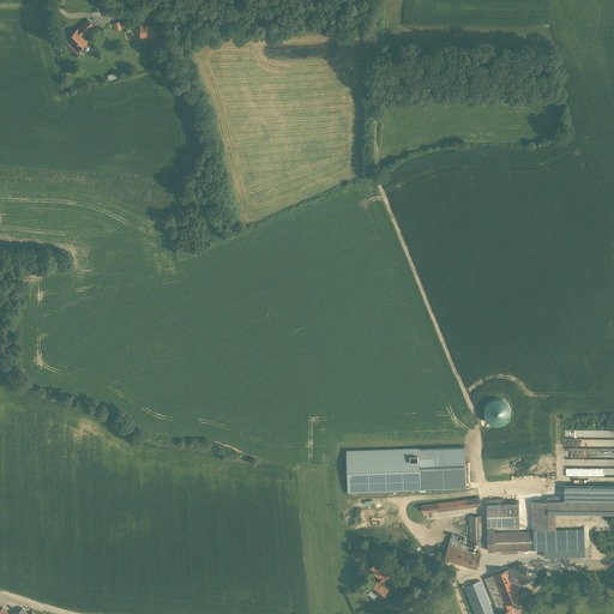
[(78,26),(65,40),(76,52),(89,38),(84,34),(94,24),(88,18),(78,28),(78,26)]
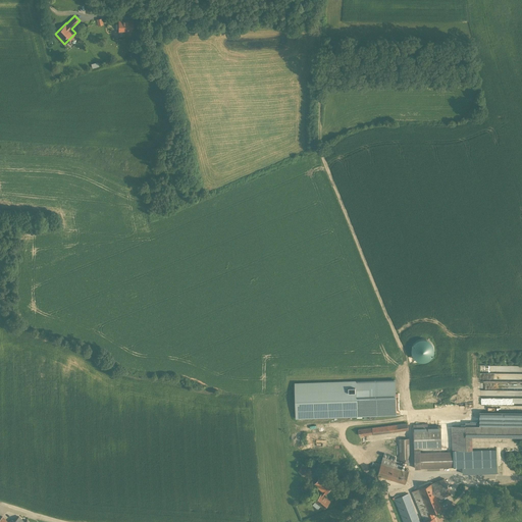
[(133,20),(119,20),(119,31),(125,31),(133,31),(133,20)]
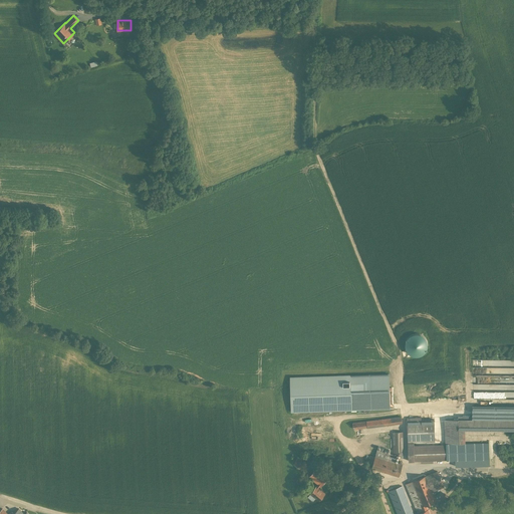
[(409,352),(411,354),(413,355),(416,355),(419,355),(422,354),(424,353),(426,351),(427,348),(428,346),(428,343),(427,340),(426,338),(424,336),(422,334),(419,333),(416,333),(413,334),(411,335),(409,337),(407,339),(406,341),(406,344),(406,347),(407,350),(409,352)]
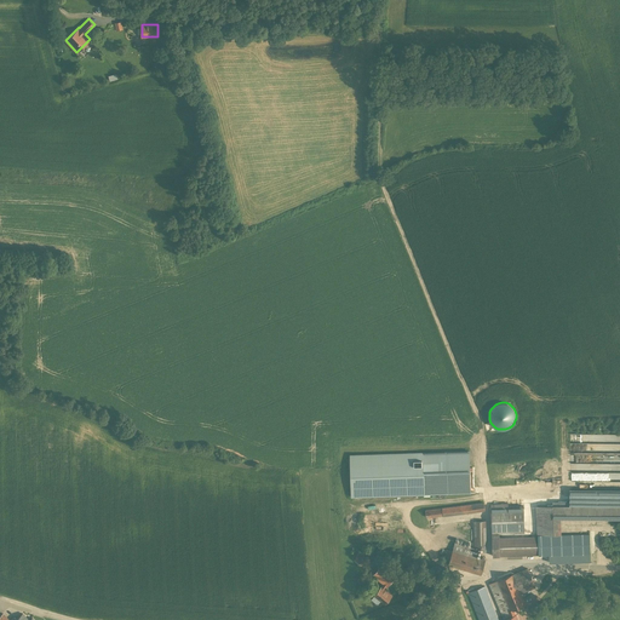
[(469,452),(350,455),(351,495),(471,492),(469,452)]
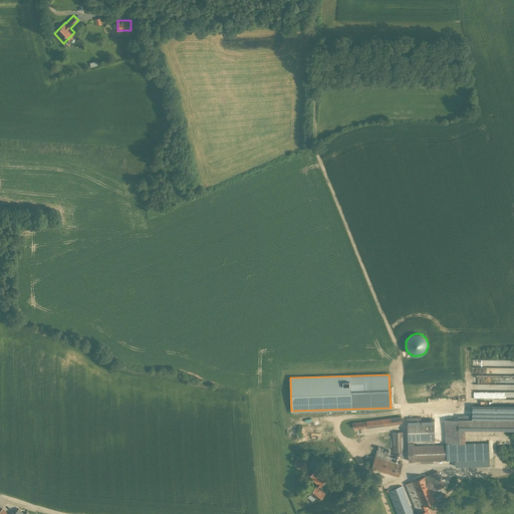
[(513,374),(489,375),(489,383),(513,382),(513,374)]
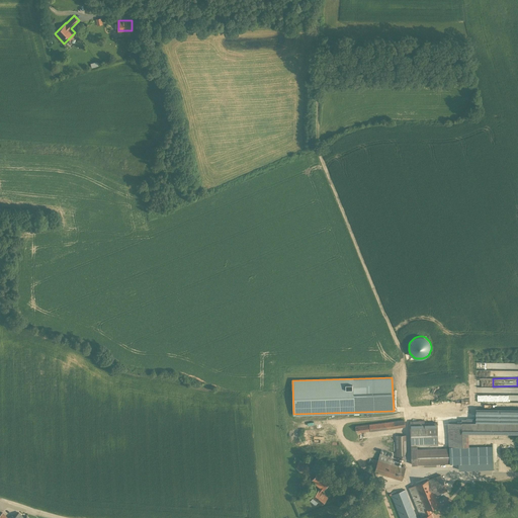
[(517,409),(477,409),(476,422),(517,422),(517,409)]
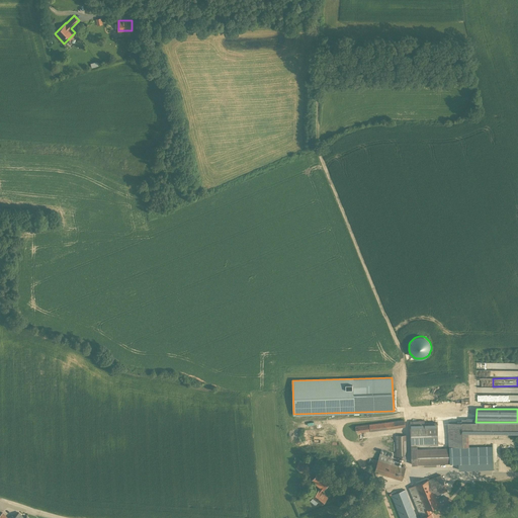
[(405,420),(356,426),(356,432),(370,430),(405,426),(405,420)]
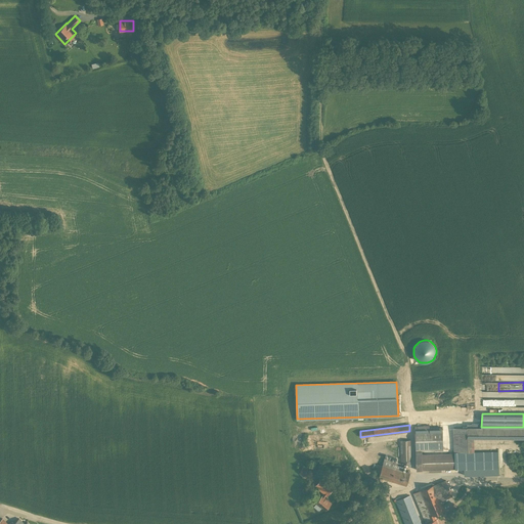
[(468,427),(429,428),(429,426),(423,426),(423,428),(416,429),(417,470),(465,468),(465,475),(498,474),(498,450),(463,451),(463,437),(468,437),(468,427)]
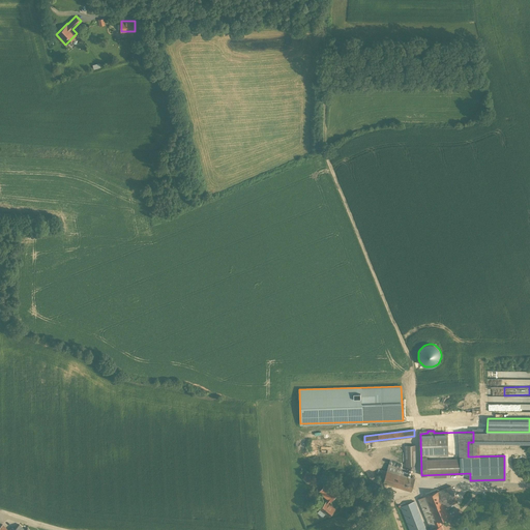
[(529,432),(487,432),(473,432),(473,442),(526,442),(529,441),(529,432)]
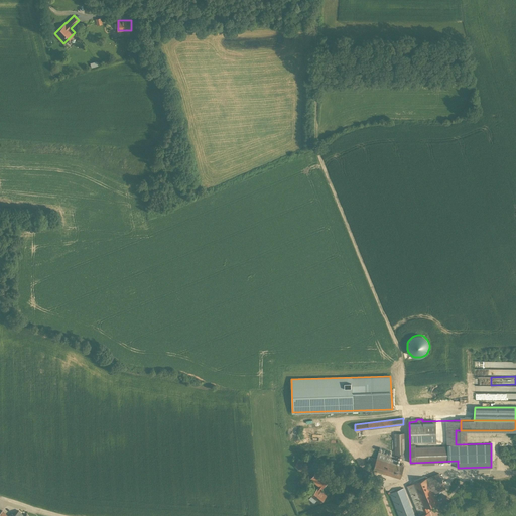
[(404,433),(396,433),(396,455),(404,455),(404,433)]
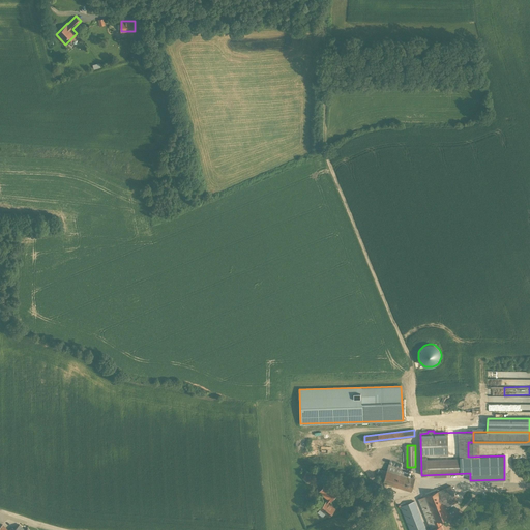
[(404,452),(393,452),(392,461),(404,462),(404,452)]
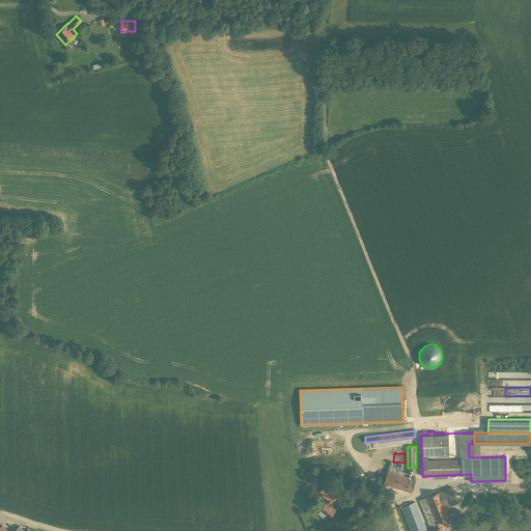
[(410,471),(389,465),(388,471),(408,477),(410,471)]
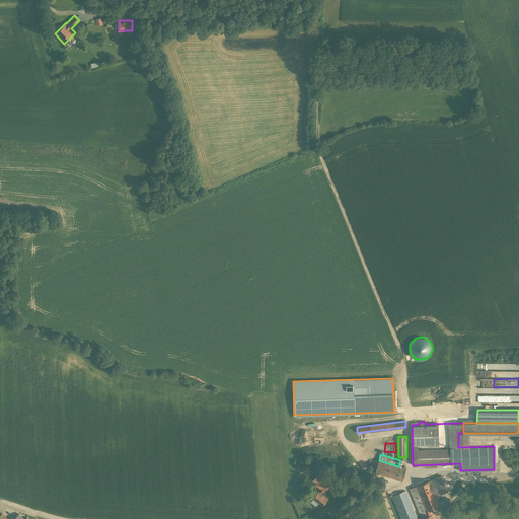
[(307,464),(298,460),(294,467),(303,472),(307,464)]
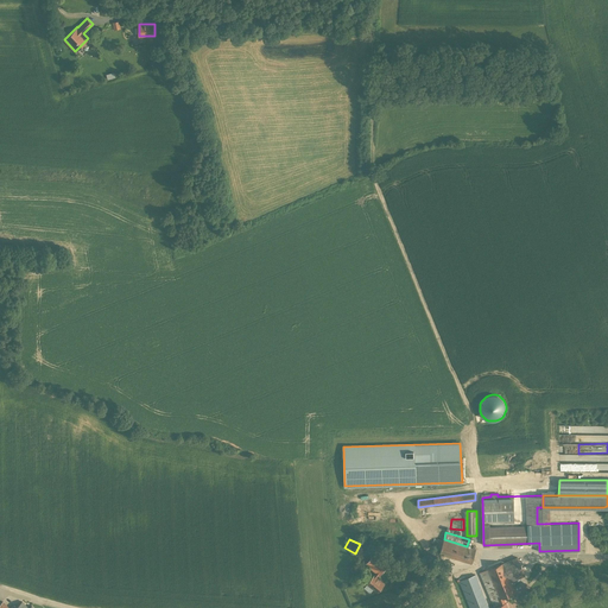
[(467,546),(444,539),(443,540),(441,552),(439,553),(472,563),(476,549),(467,546)]
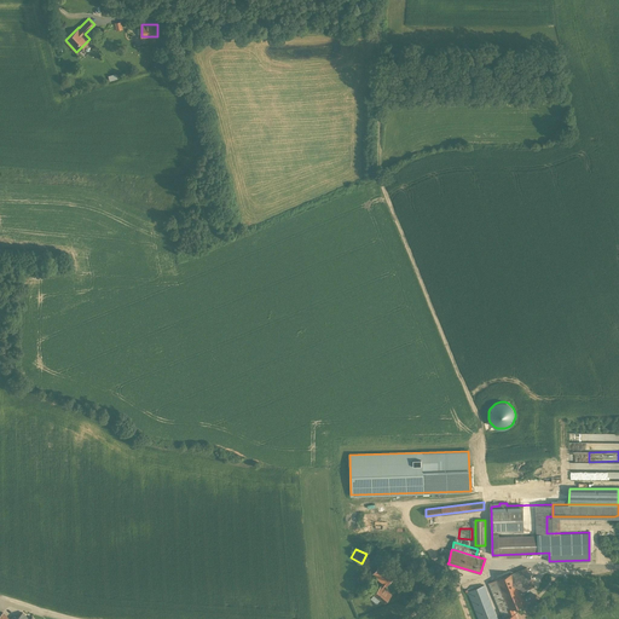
[(395,574),(381,563),(372,574),(381,582),(383,583),(386,585),(395,574)]
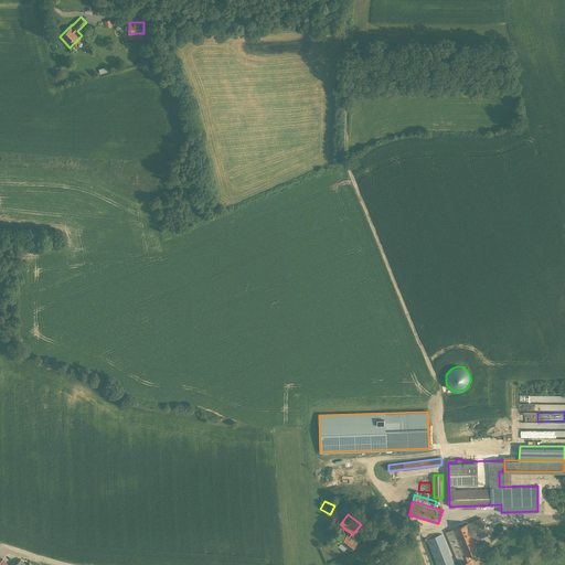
[(481,518),(446,532),(457,558),(469,554),(479,550),(475,540),(488,534),(481,518)]
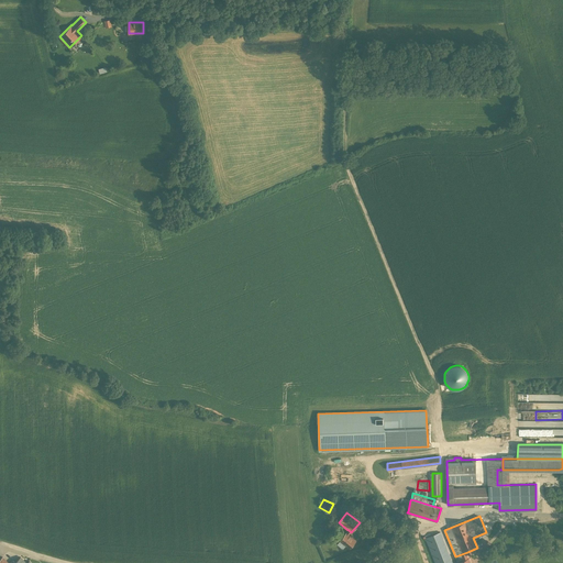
[(351,532),(349,530),(346,532),(340,540),(350,548),(356,540),(349,534),(351,532)]
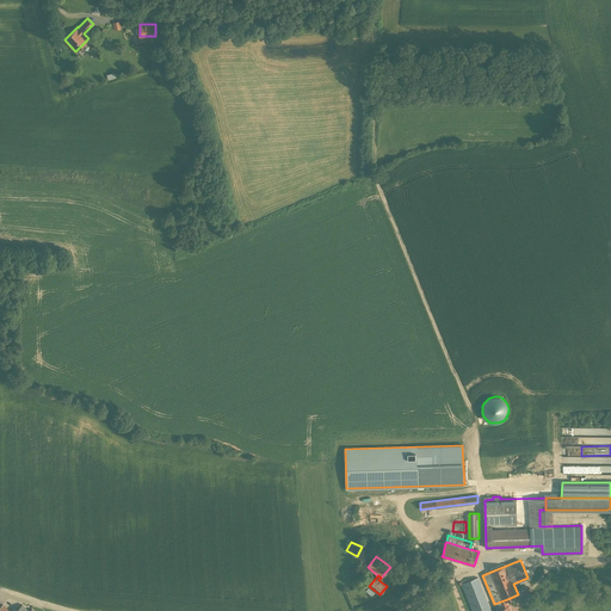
[(491,610),(477,576),(462,584),(473,610),(491,610)]
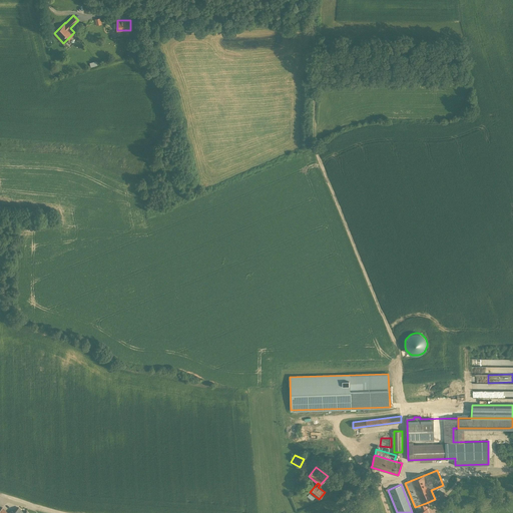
[(385,491),(375,495),(377,501),(387,497),(385,491)]
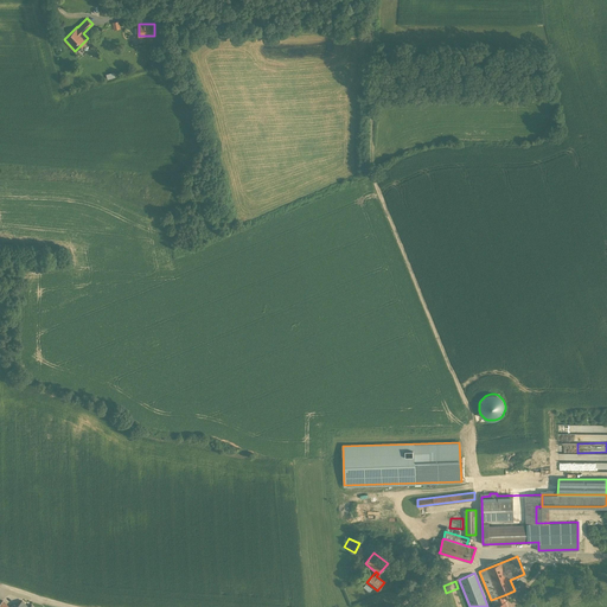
[(504,595),(491,600),(493,606),(494,606),(509,606),(506,600),(506,601),(504,595)]
